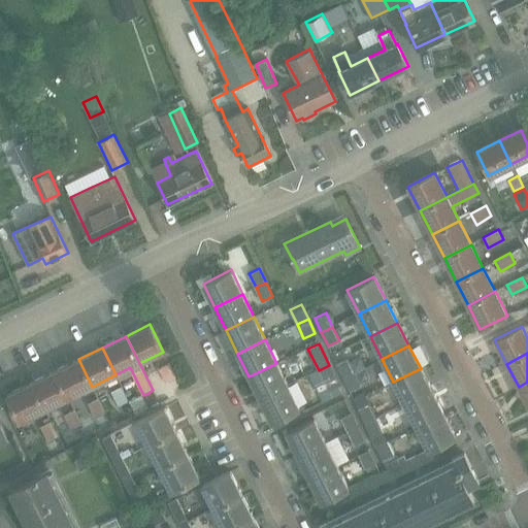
[(92,387),(78,359),(55,370),(68,398),(92,387)]
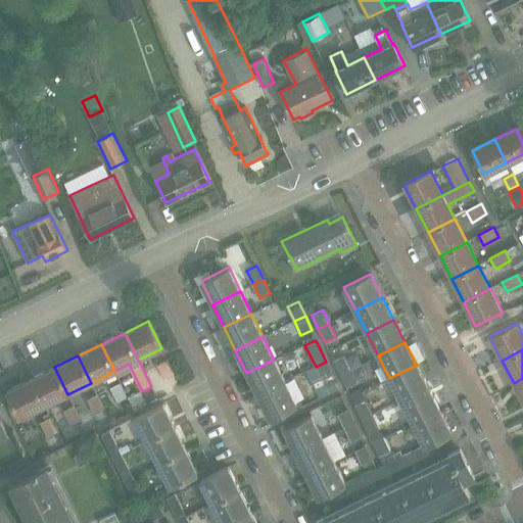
[(340,374),(351,369),(344,355),(333,361),(340,374)]
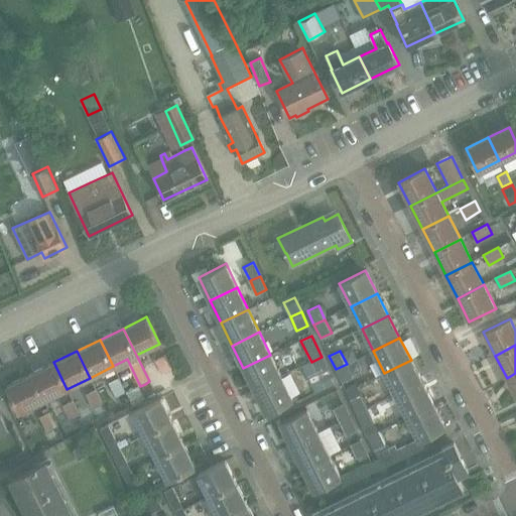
[(170,367),(165,355),(157,358),(163,371),(170,367)]
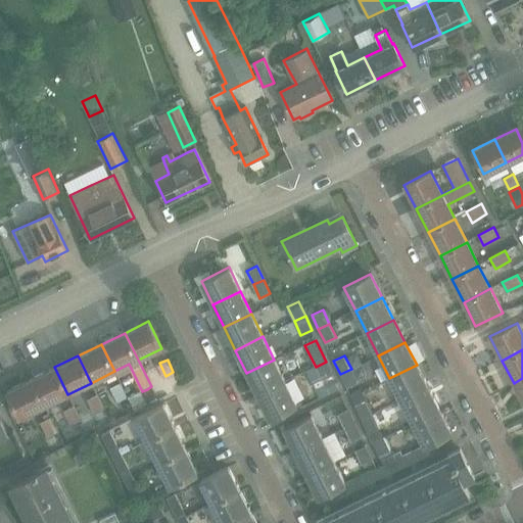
[(257,395),(285,381),(274,360),(246,373),(257,395)]
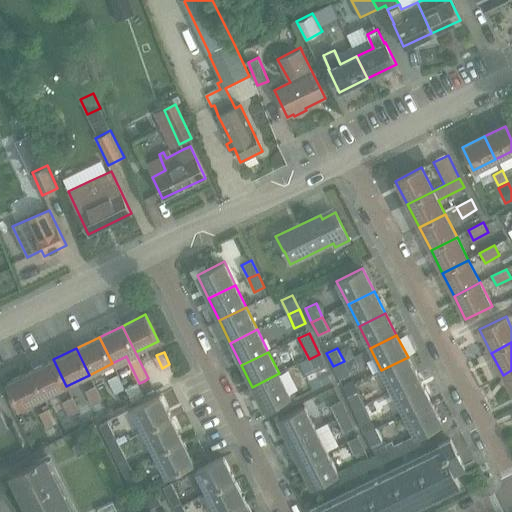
[(319,354),(309,359),(319,380),(329,375),(319,354)]
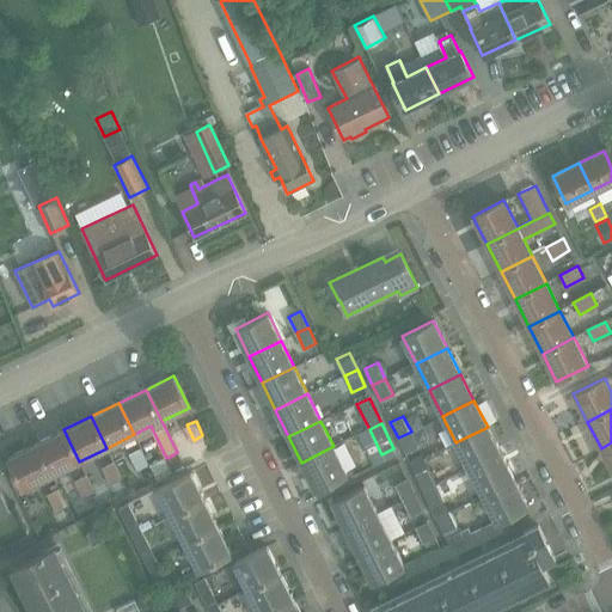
[(488,427),(456,442),(469,467),(500,452),(488,427)]
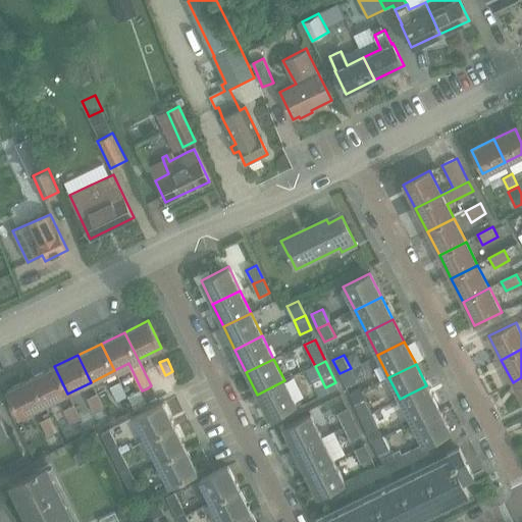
[(67,394),(54,366),(31,378),(44,405),(67,394)]
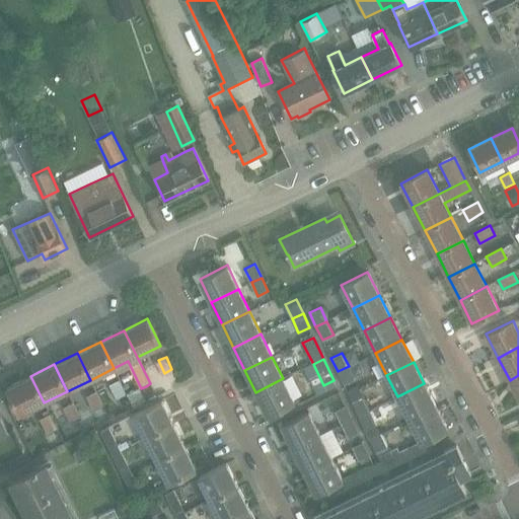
[(349,366),(338,371),(344,384),(355,379),(349,366)]
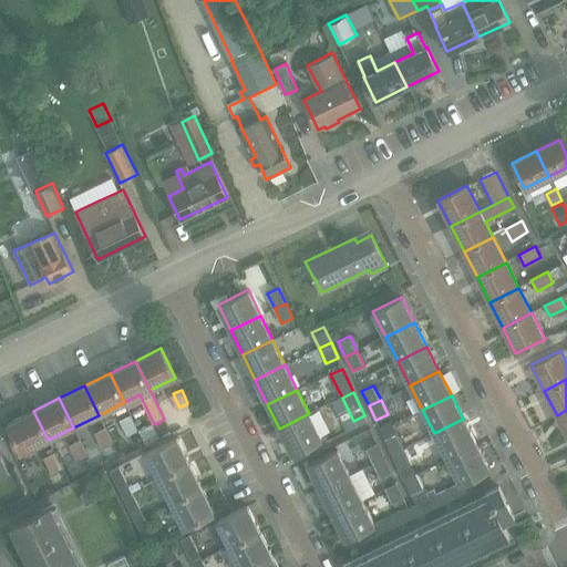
[(566,410),(557,415),(566,435),(566,410)]
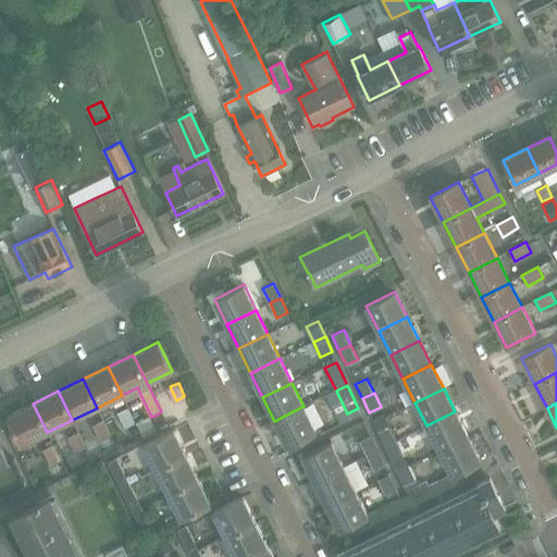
[(47,432),(33,404),(8,416),(21,445),(47,432)]
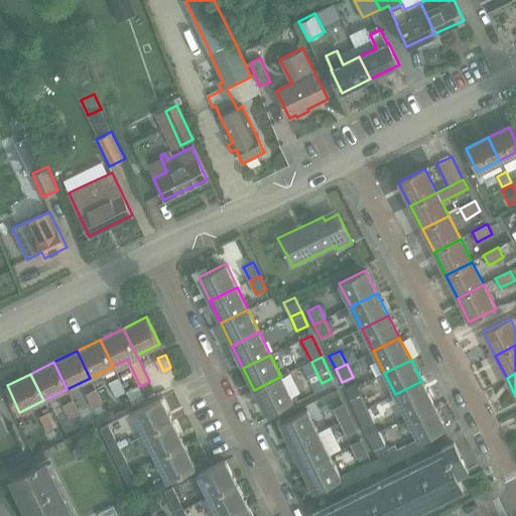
[(281,376),(254,390),(265,412),(292,399),(281,376)]
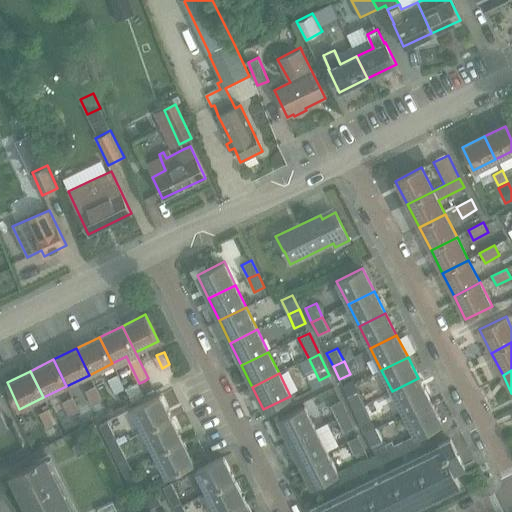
[(108,379),(116,394),(125,389),(118,374),(108,379)]
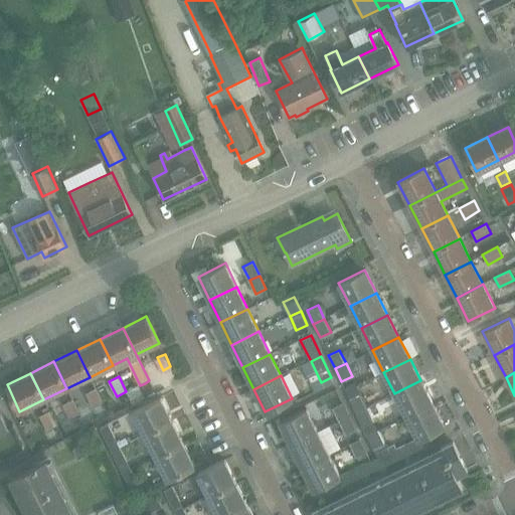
[(405,415),(432,402),(420,380),(394,393),(405,415)]
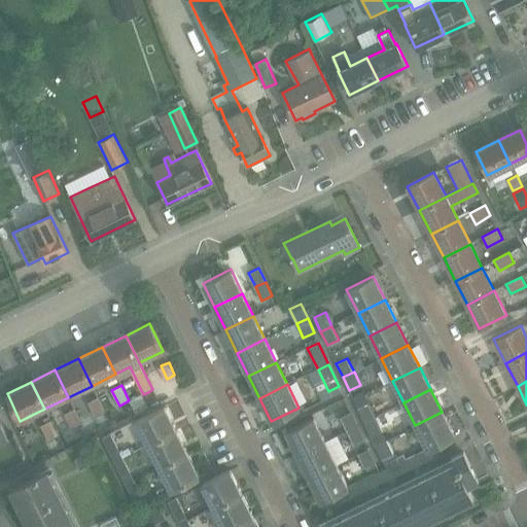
[(88,401),(95,417),(105,413),(98,397),(88,401)]
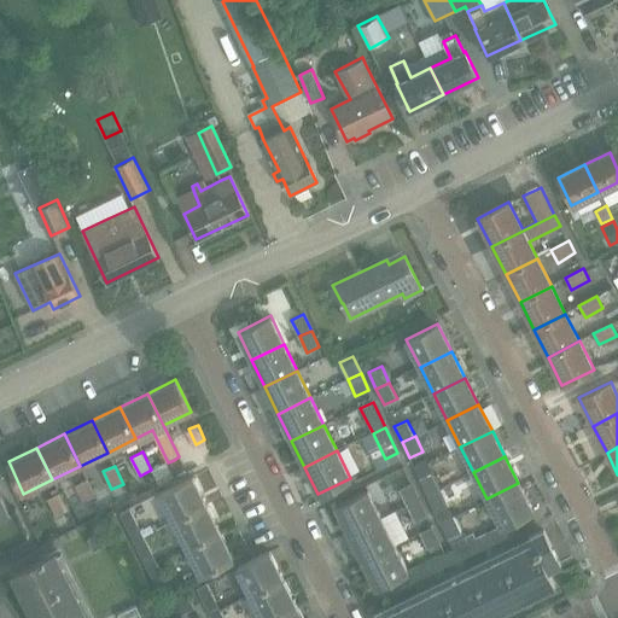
[(426,495),(441,489),(432,472),(419,479),(426,495)]
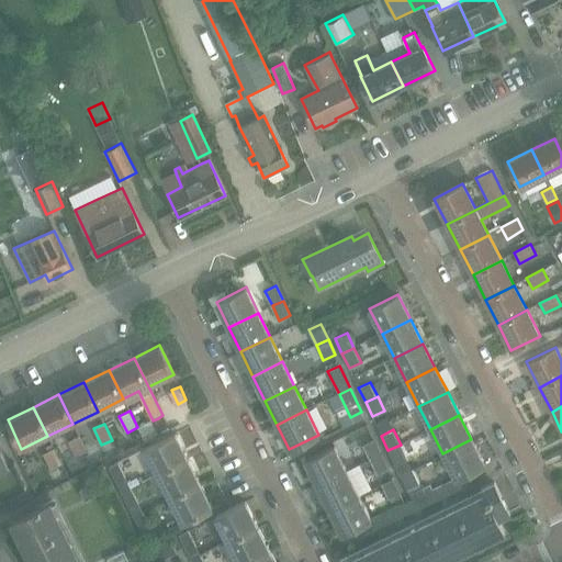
[(157,474),(187,459),(175,434),(145,448),(157,474)]
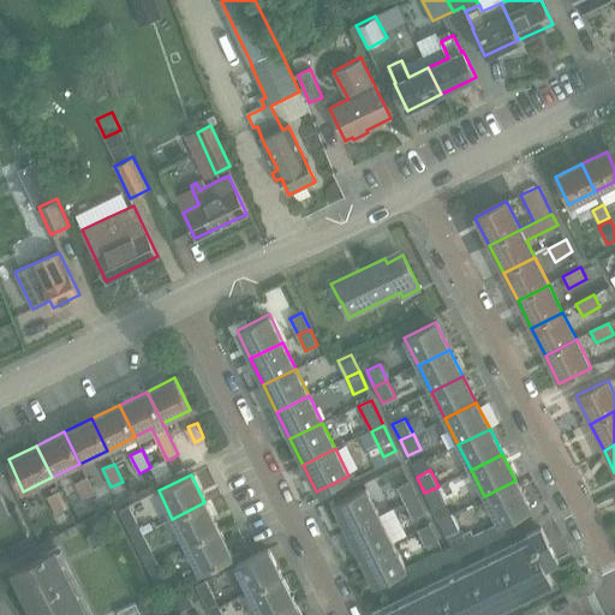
[(75,483),(83,501),(95,495),(87,477),(75,483)]
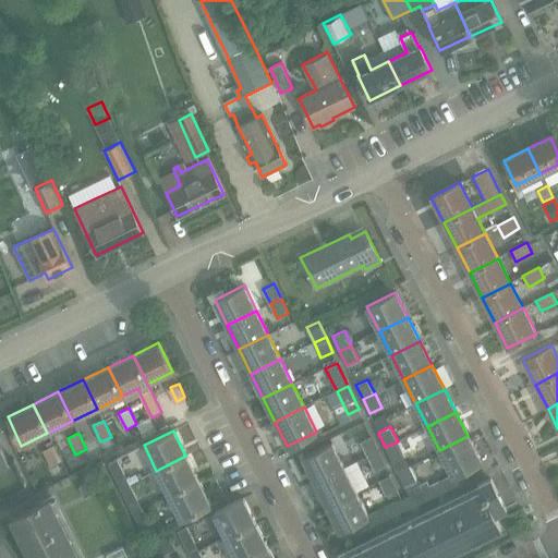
[(367,457),(379,450),(373,436),(360,441),(367,457)]
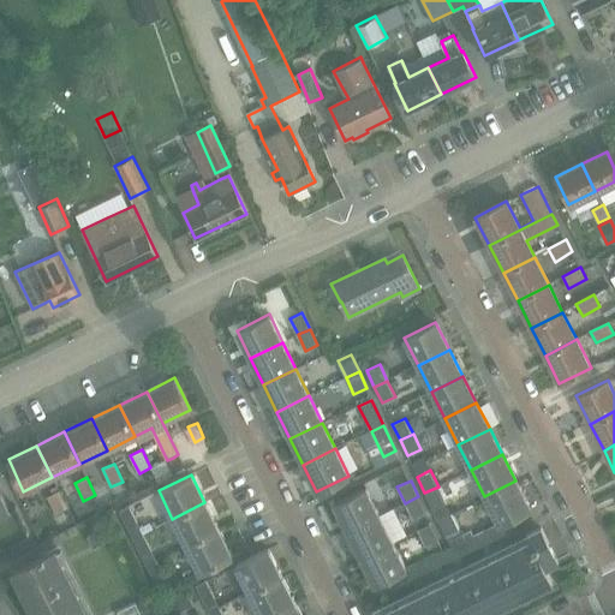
[(515,481),(484,496),(499,524),(508,519),(530,508),(515,481)]
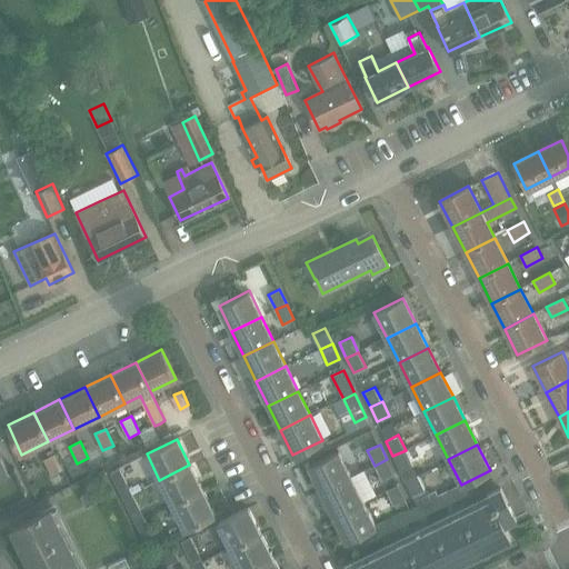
[(405,480),(418,473),(406,450),(392,456),(405,480)]
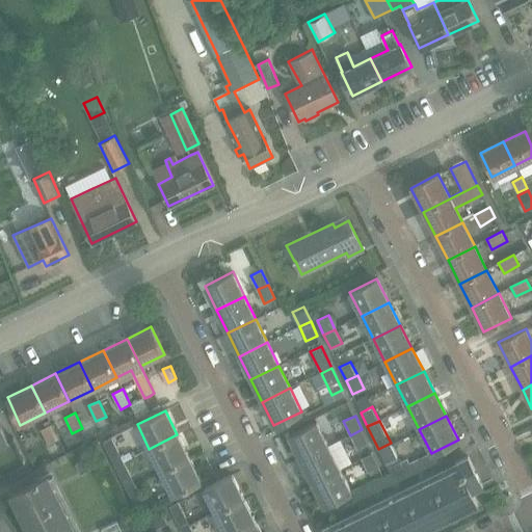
[(300,459),(328,446),(316,422),(289,435),(300,459)]
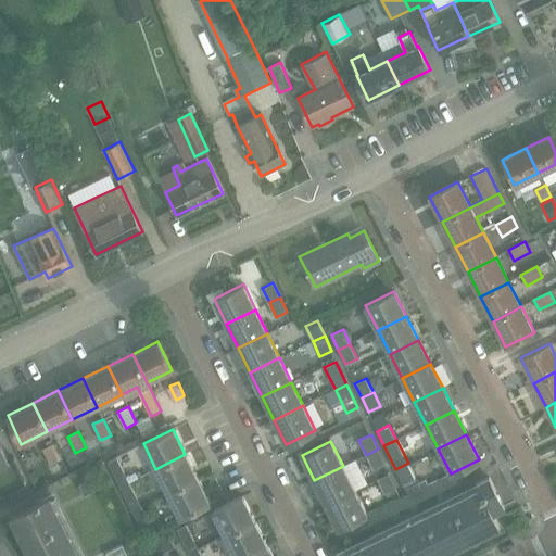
[(42,449),(51,465),(62,459),(53,443),(42,449)]
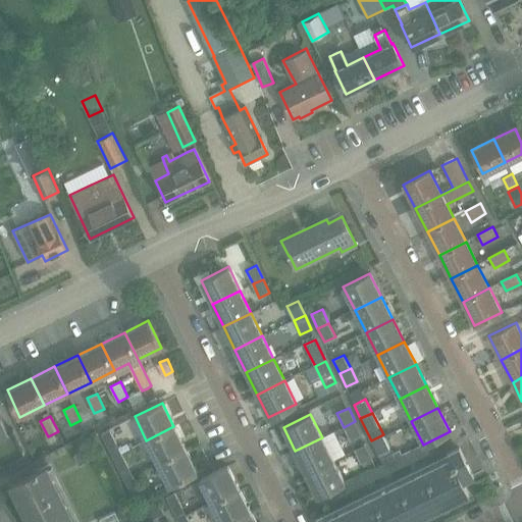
[(23,453),(18,442),(12,430),(7,432),(0,417),(0,463),(0,464),(23,453)]
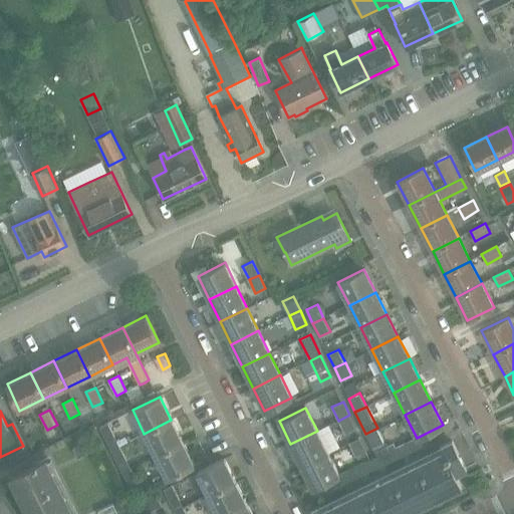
[(349,415),(338,421),(345,435),(356,429),(349,415)]
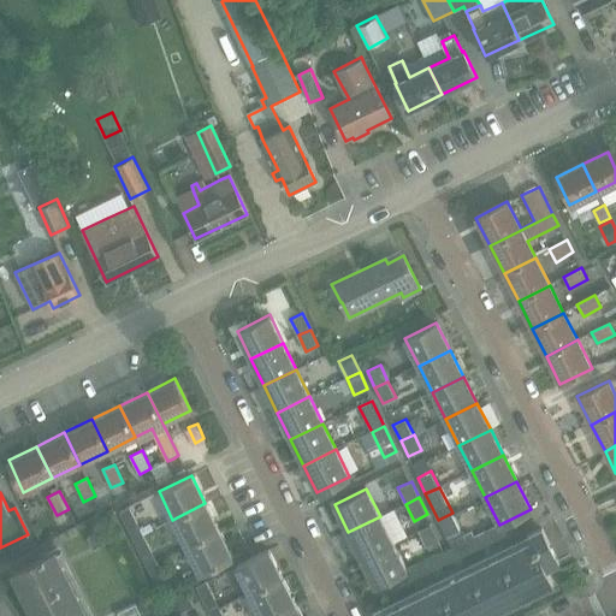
[(185,545),(218,529),(205,503),(172,520),(185,545)]
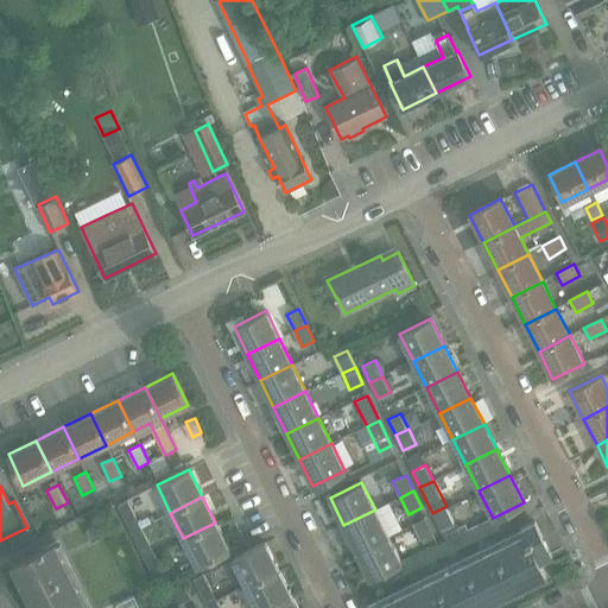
[(128,500),(118,505),(127,521),(137,517),(128,500)]
